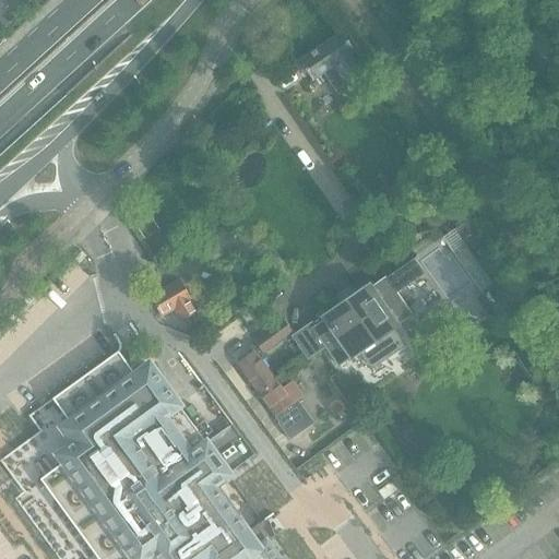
[(354,54),(355,52),(343,33),(299,62),(312,81),(335,67),(346,83),(366,70),(354,54)]
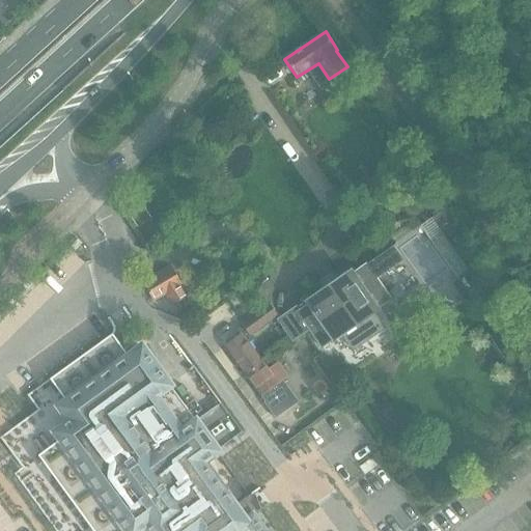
[(448,213),(434,222),(455,253),(469,244),(448,213)]
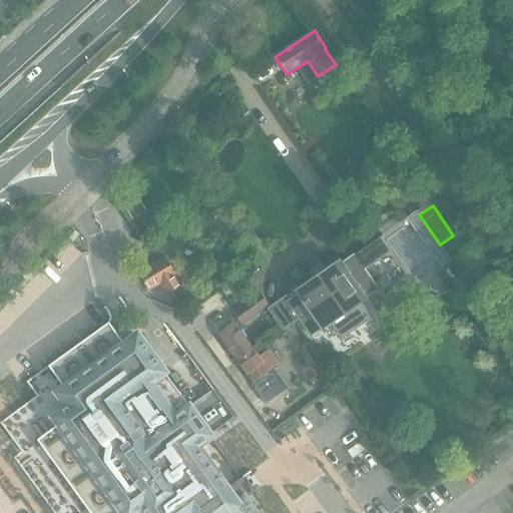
[(307,274),(311,280),(294,292),(296,295),(288,301),(286,298),(269,310),(277,321),(283,330),(294,322),(299,318),(301,322),(312,337),(331,324),(341,339),(370,319),(360,304),(367,299),(366,299),(378,290),(364,269),(389,251),(380,238),(343,264),(340,260),(326,269),(321,263),(307,274)]
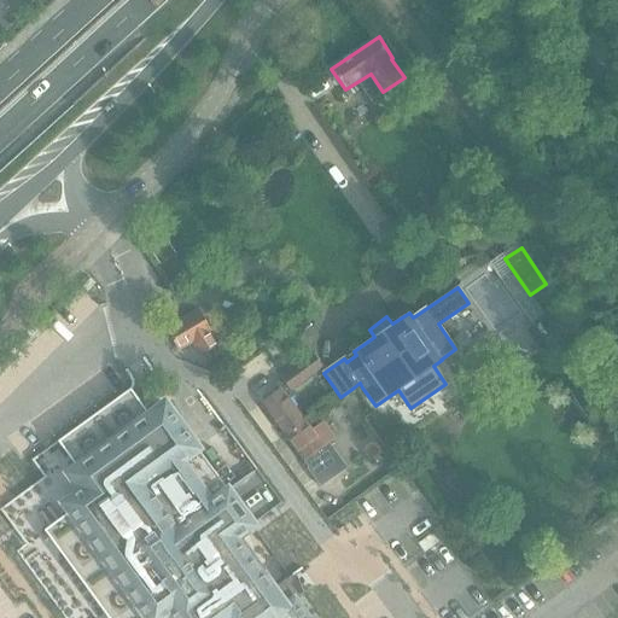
[(220,347),(199,312),(167,330),(178,351),(194,342),(202,356),(220,347)]
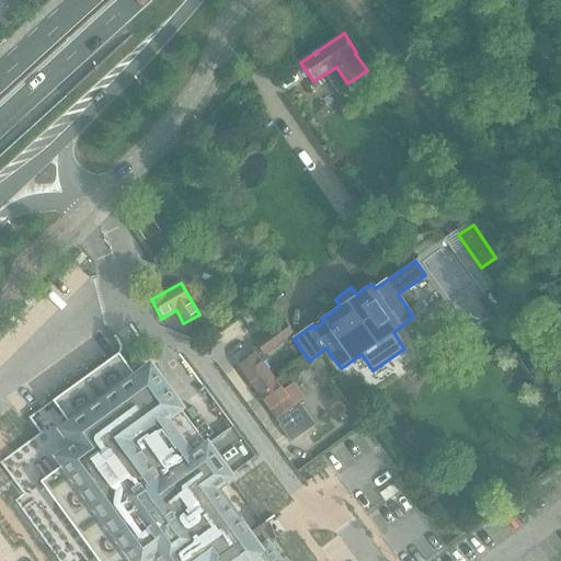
[(256,344),(263,352),(264,354),(290,334),(283,324),(256,344)]
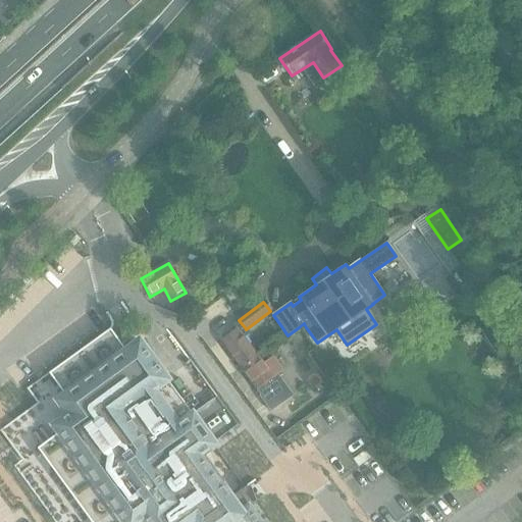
[(243,368),(258,357),(237,328),(221,340),(243,368)]
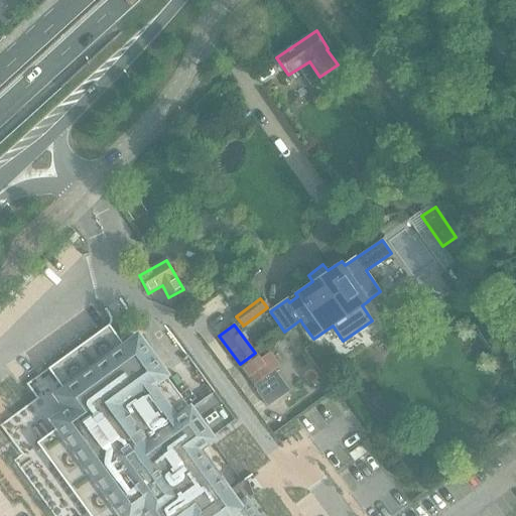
[(21,414),(19,416),(91,514),(97,510),(101,515),(256,515),(245,500),(231,511),(222,498),(229,493),(228,492),(198,449),(212,439),(196,417),(202,413),(218,434),(236,421),(215,392),(182,415),(158,381),(165,375),(138,338),(132,342),(128,337),(127,335),(126,334),(122,337),(119,339),(117,340),(110,330),(108,327),(28,385),(39,401),(29,408),(21,414)]
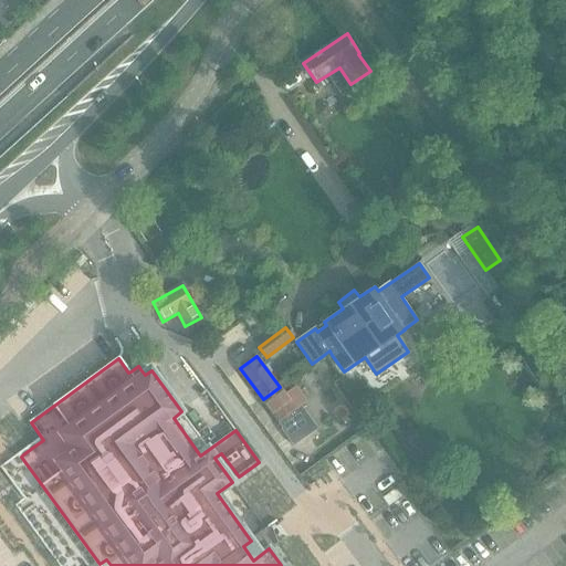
[(365,429),(375,422),(343,378),(334,385),(360,421),(359,422),(365,429)]
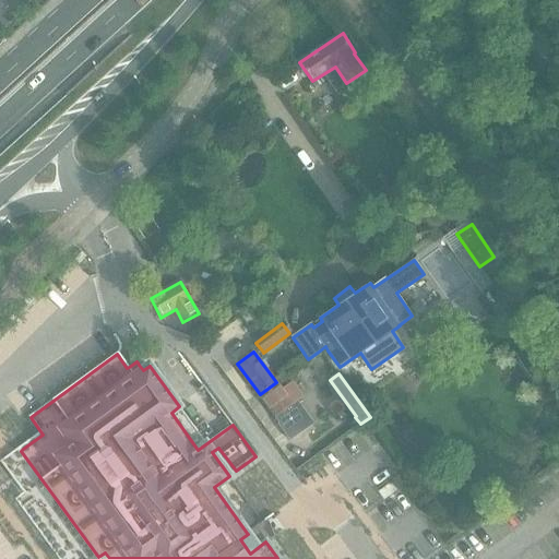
[(276,382),(260,394),(281,423),(278,424),(290,440),(313,423),(298,402),(302,399),(292,382),(282,390),(276,382)]
